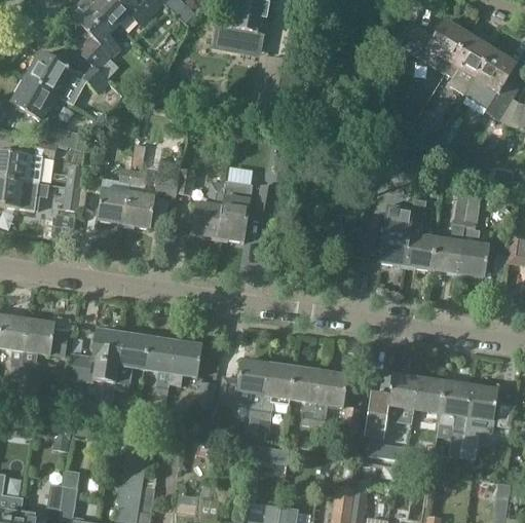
[(77,50),(92,65),(98,70),(119,48),(108,37),(118,26),(91,0),(83,0),(70,13),(92,35),(77,50)]
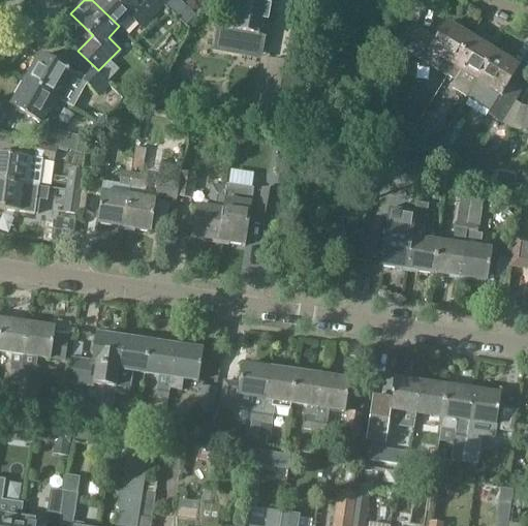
[(92,0),(119,26),(130,14),(143,26),(164,3),(161,0),(92,0)]
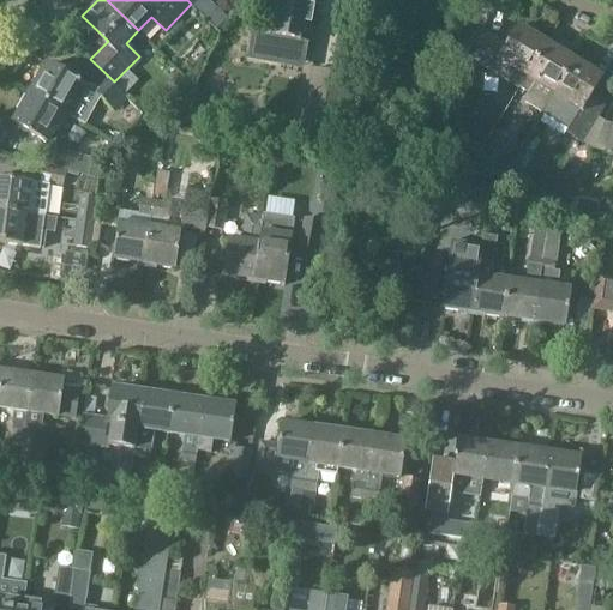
[(274,0),(268,35),(302,40),(299,58),(307,59),(317,0),(274,0)]
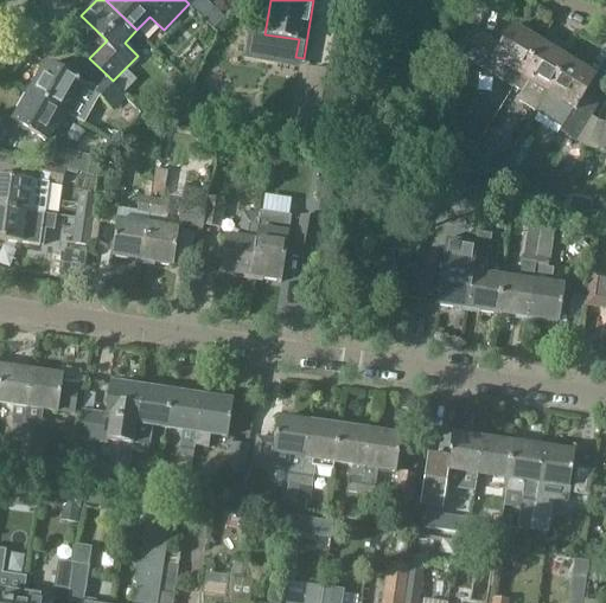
[(466,72),(472,62),(512,87),(514,85),(540,42),(512,25),(502,43),(488,34),(474,25),(458,52),(463,55),(457,66),(466,72)]
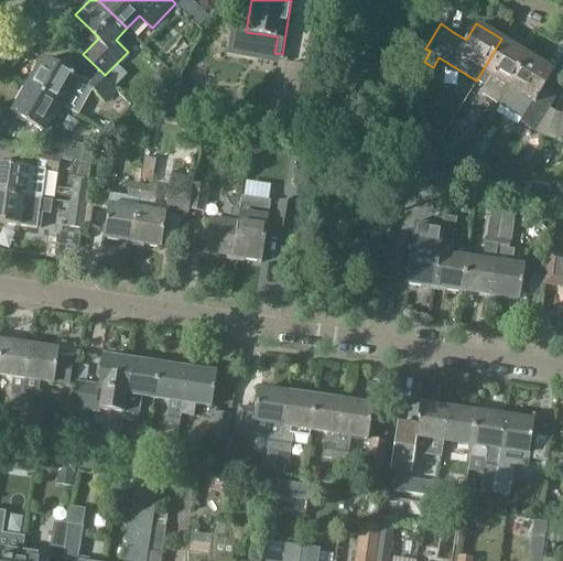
[(482,93),(497,103),(527,54),(501,39),(477,79),(486,85),(482,93)]
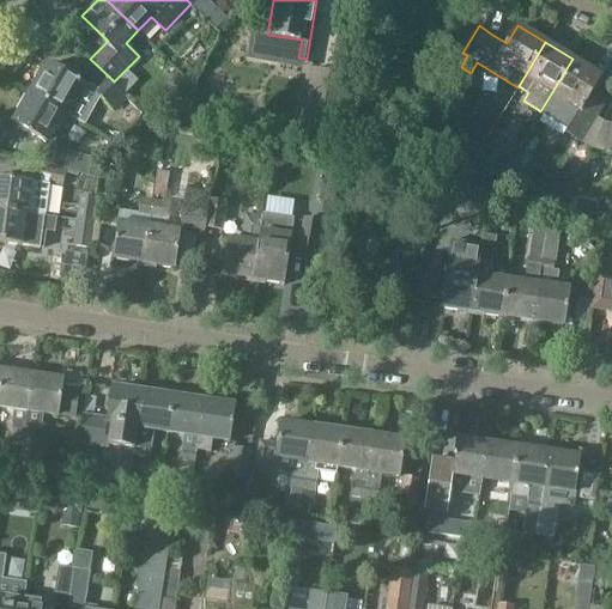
[(600,74),(573,59),(540,111),(556,121),(555,122),(567,129),(565,132),(582,142),(589,131),(598,135),(605,121),(598,116),(605,104),(588,95),(600,74)]
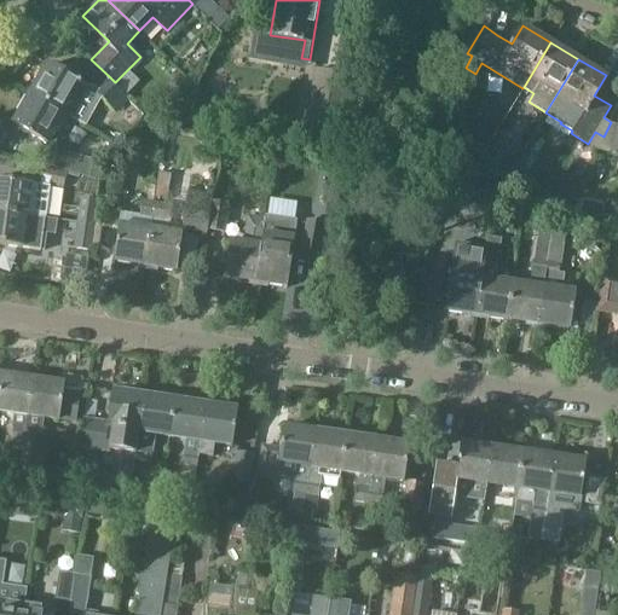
[(102,96),(97,88),(91,85),(90,87),(47,63),(30,92),(71,115),(86,123),(102,96)]
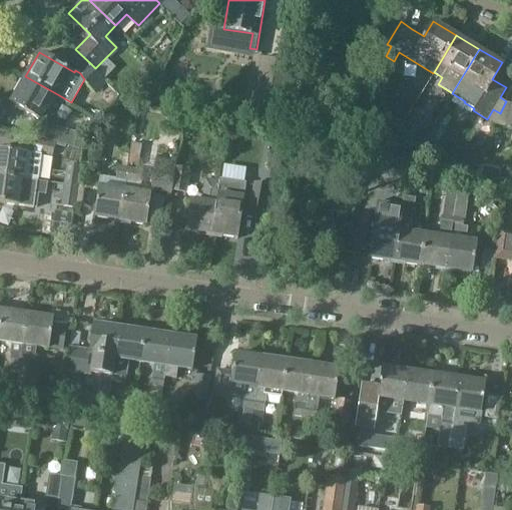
[(80,73),(84,79),(97,92),(107,82),(104,79),(105,78),(104,78),(95,68),(90,63),(80,73)]
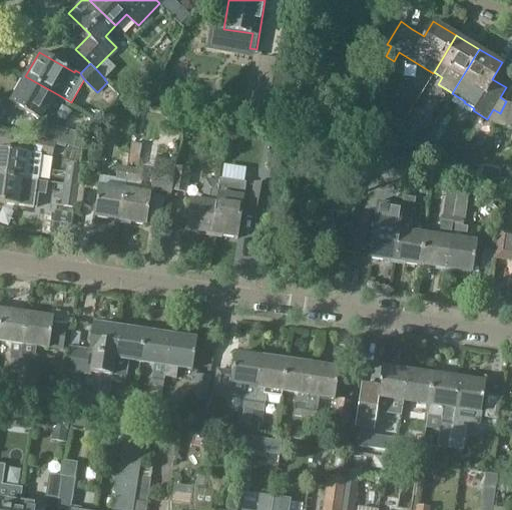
[(11,99),(39,116),(45,107),(51,110),(59,95),(25,76),(11,99)]
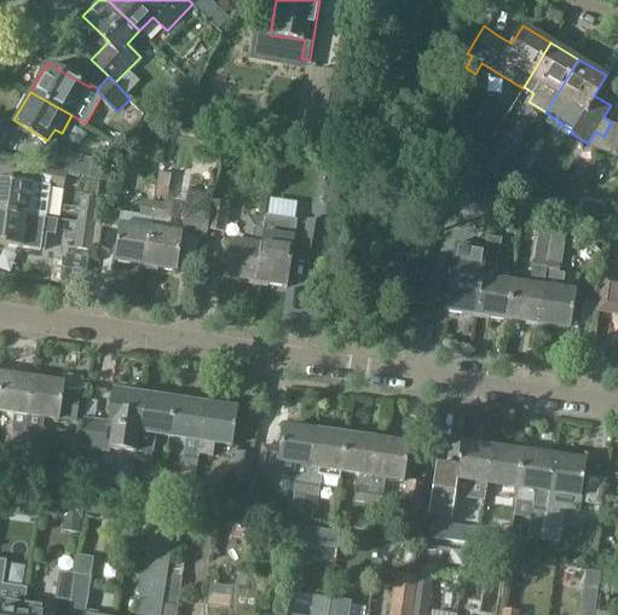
[(189,111),(175,108),(172,122),(185,126),(189,111)]
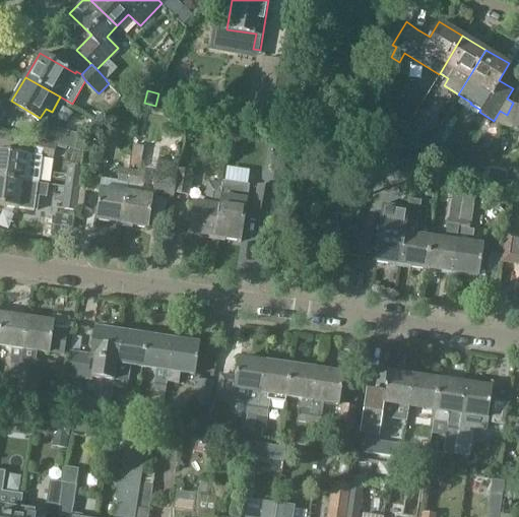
[(188,102),(188,95),(169,92),(168,100),(188,102)]
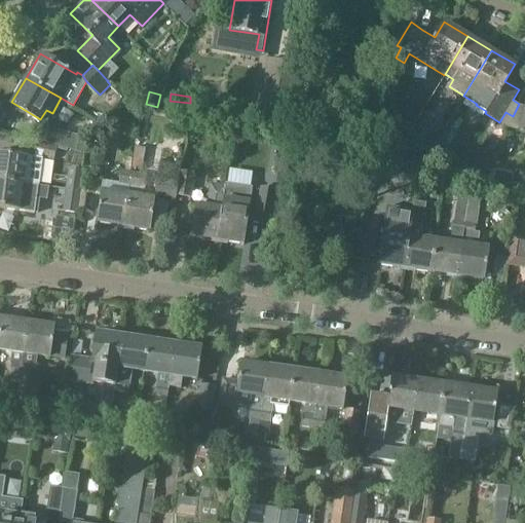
[(524,105),(519,104),(513,116),(521,119),(518,131),(524,132),(524,105)]
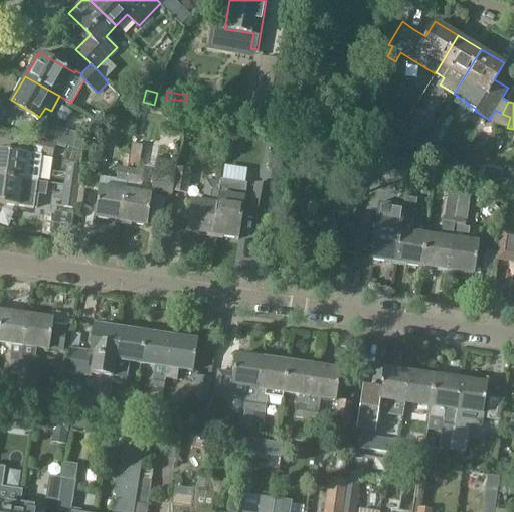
[(74,132),(38,122),(35,135),(70,145),(74,132)]
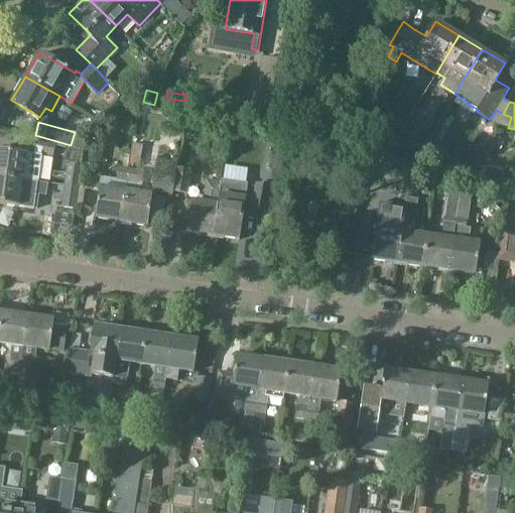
[(425,145),(398,131),(392,141),(418,156),(425,145)]
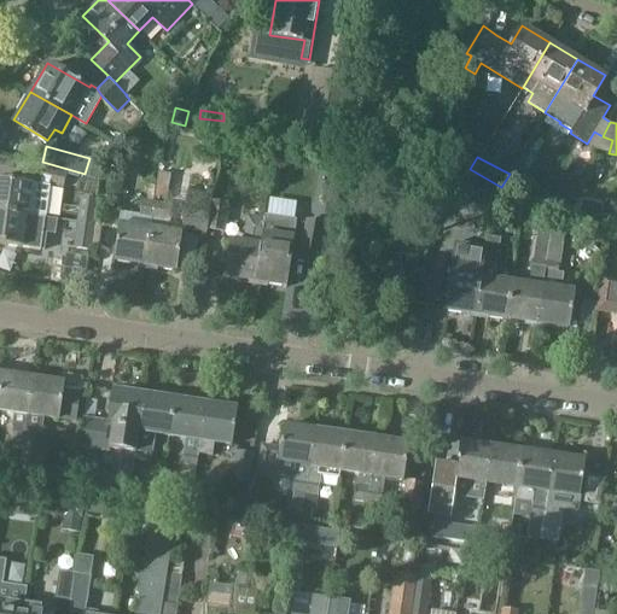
[(40,180),(64,186),(65,183),(74,185),(76,174),(68,171),(44,164),(40,180)]
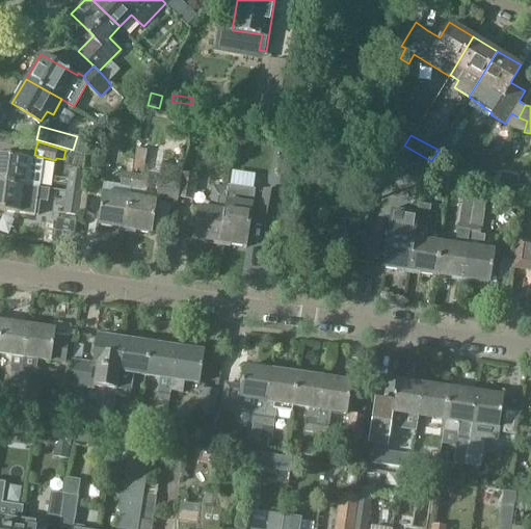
[(144,172),(148,149),(137,148),(134,169),(144,172)]
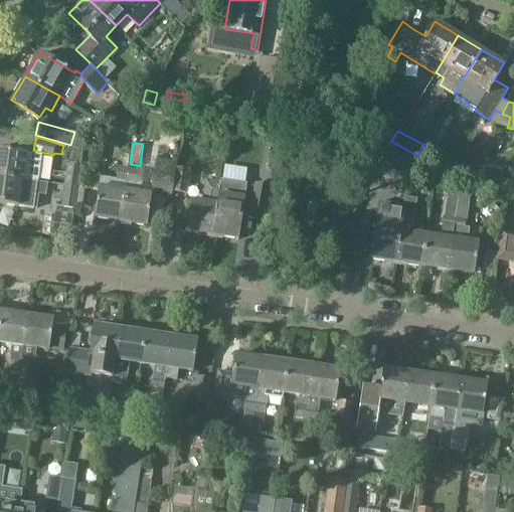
[(101,165),(102,156),(94,147),(84,145),(81,162),(101,165)]
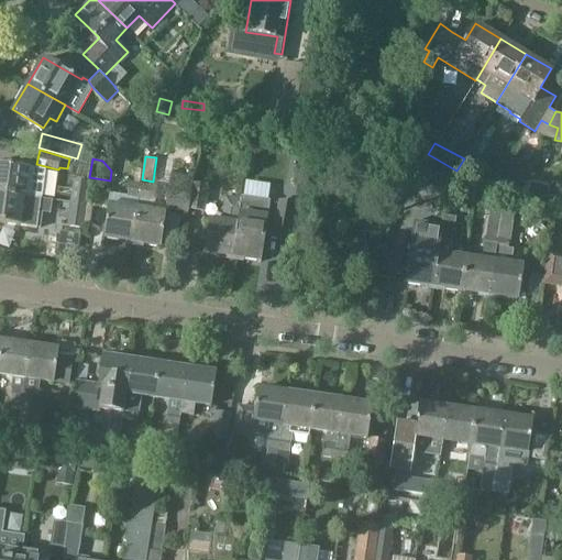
[(0,161),(0,189),(26,194),(26,196),(34,197),(42,198),(46,167),(31,165),(0,161)]
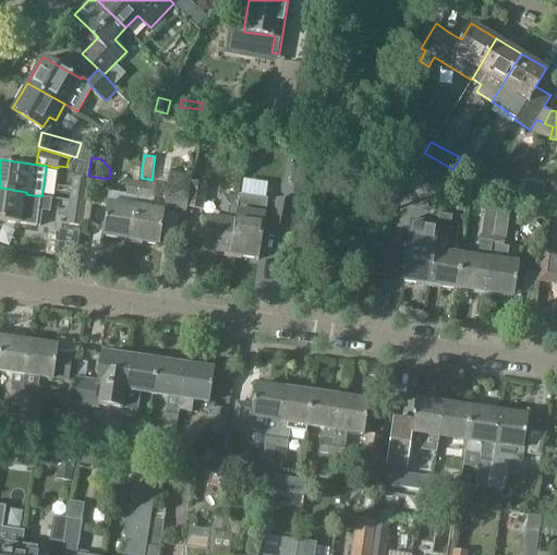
[(401,183),(444,190),(447,172),(403,166),(401,183)]
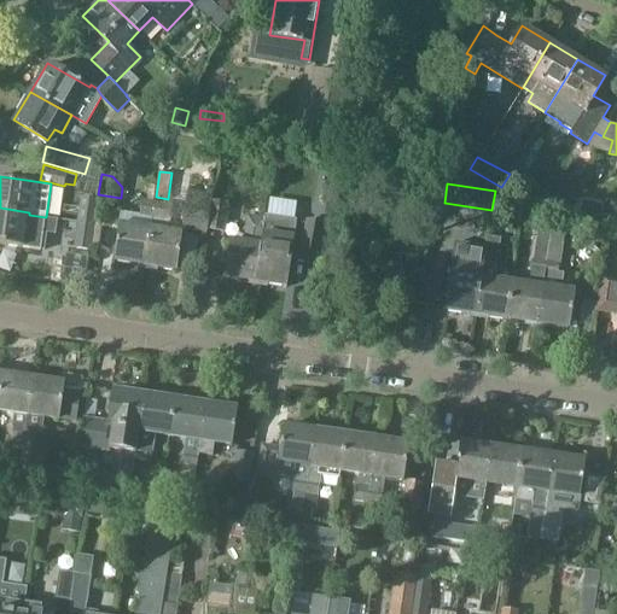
[(188,185),(184,228),(209,232),(209,228),(213,199),(215,188),(188,185)]
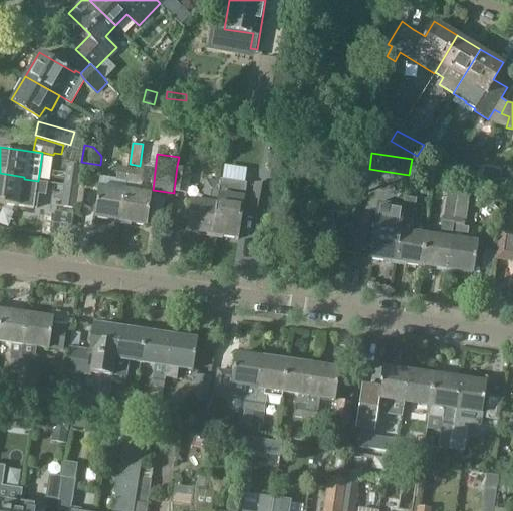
[(67,163),(64,184),(78,186),(81,165),(67,163)]
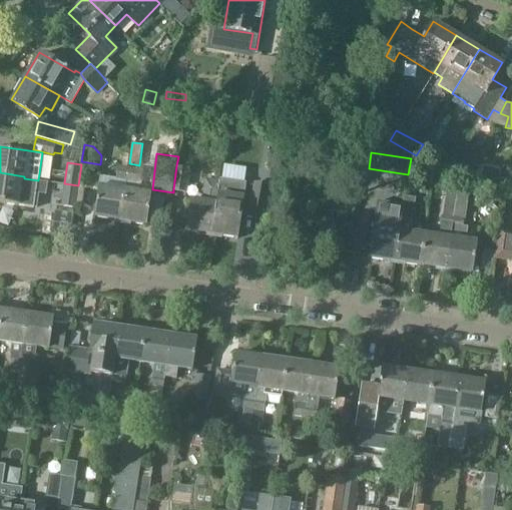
[(94,216),(121,221),(125,187),(126,179),(128,165),(118,164),(116,176),(100,174),(94,216)]
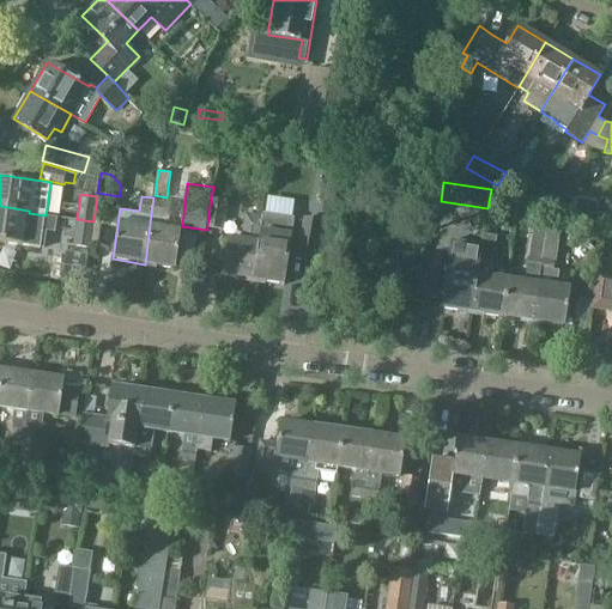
[(575,212),(576,213),(593,217),(594,217),(598,201),(579,196),(575,212)]
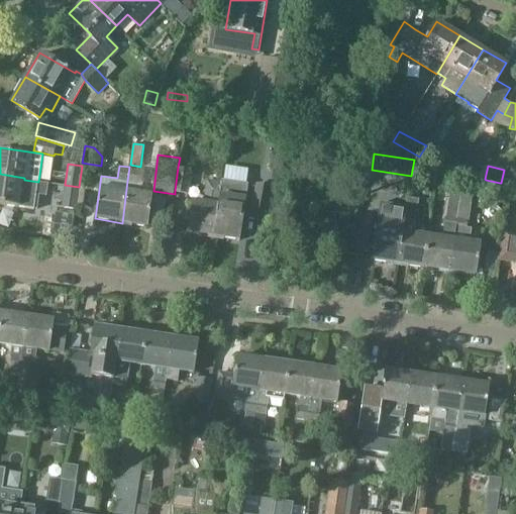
[(144,170),(129,167),(127,181),(142,184),(144,170)]
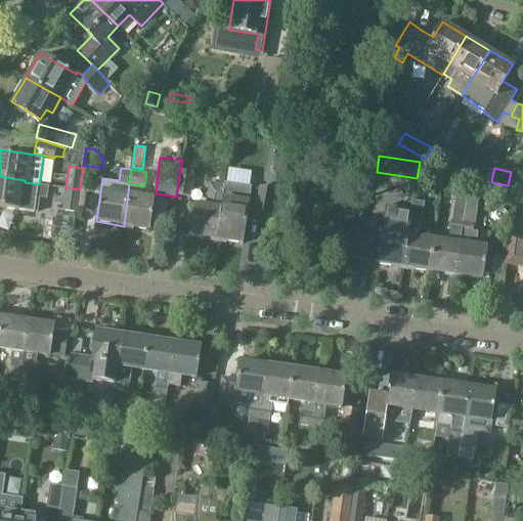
[(191,196),(194,171),(180,169),(177,193),(191,196)]
